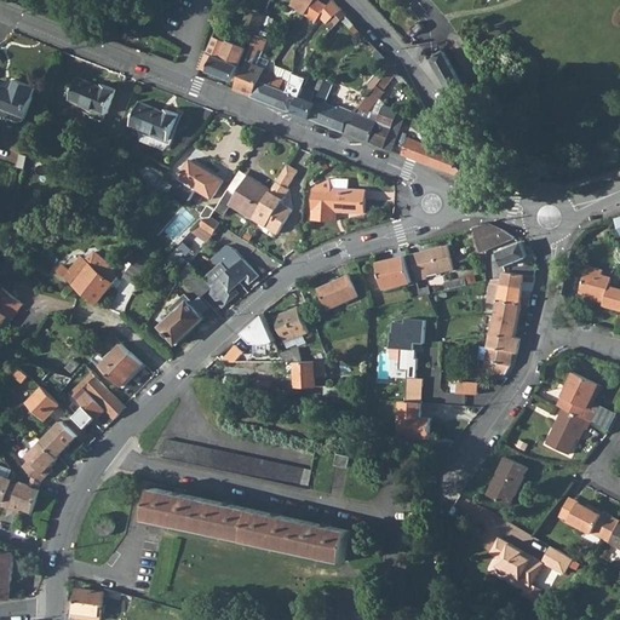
[(299,0),(294,9),(305,16),(315,0),(299,0)]
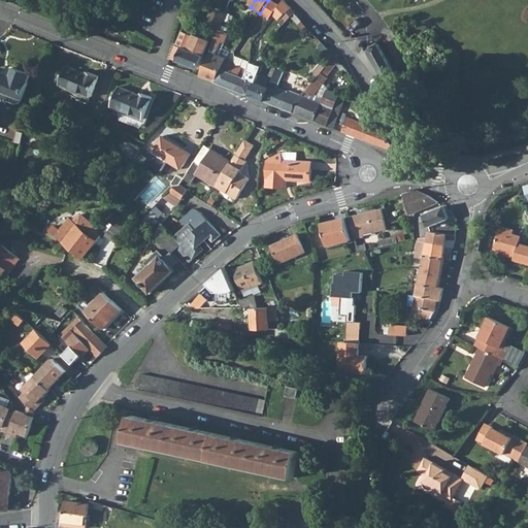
[(268,0),(260,13),(270,20),(273,14),(279,6),(269,0),(268,0)]
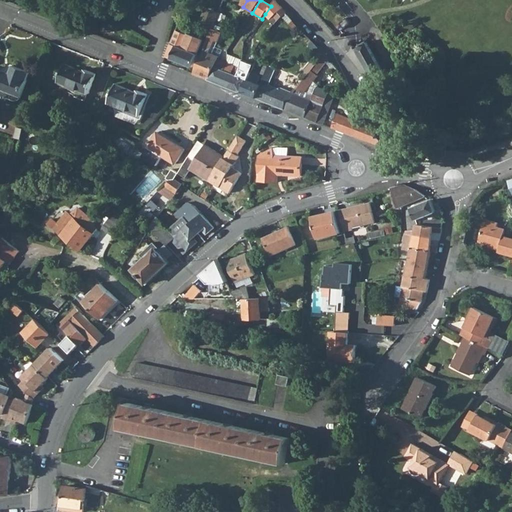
[(265,14),(270,21),(274,17),(283,8),(275,0),(274,0),(271,6),(265,14)]
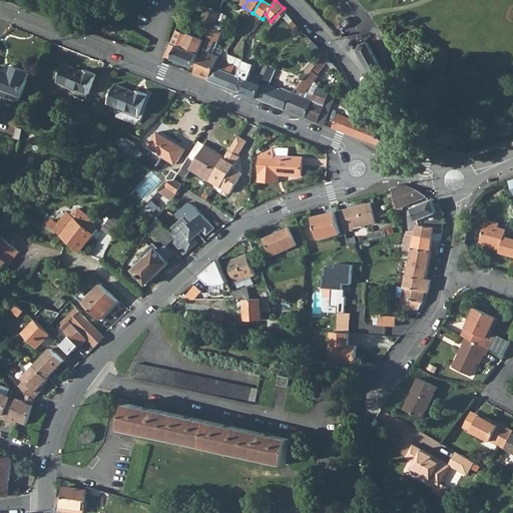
[(212,29),(214,24),(218,14),(205,8),(199,24),(212,29)]
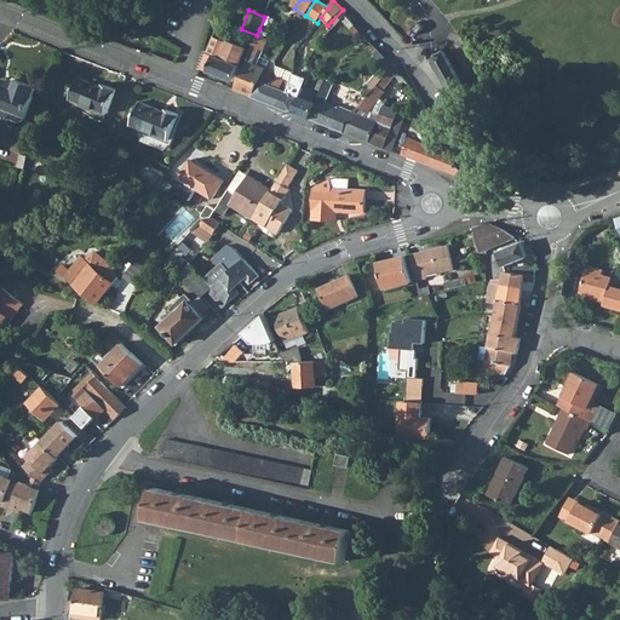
[(343,10),(332,21),(337,26),(348,16),(343,10)]
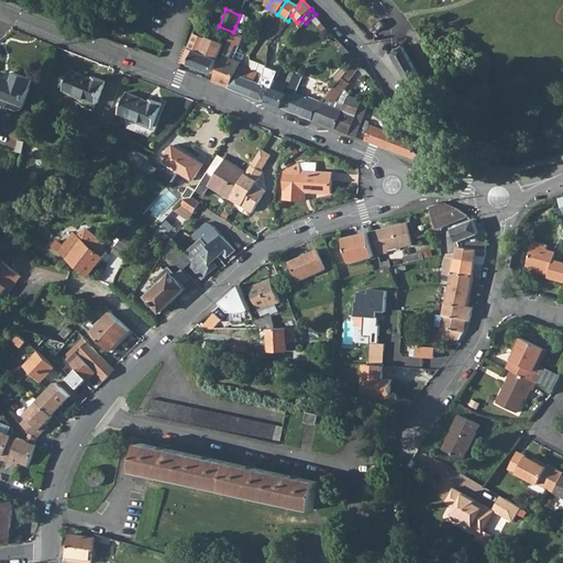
[(324,21),(319,28),(323,32),(330,26),(324,21)]
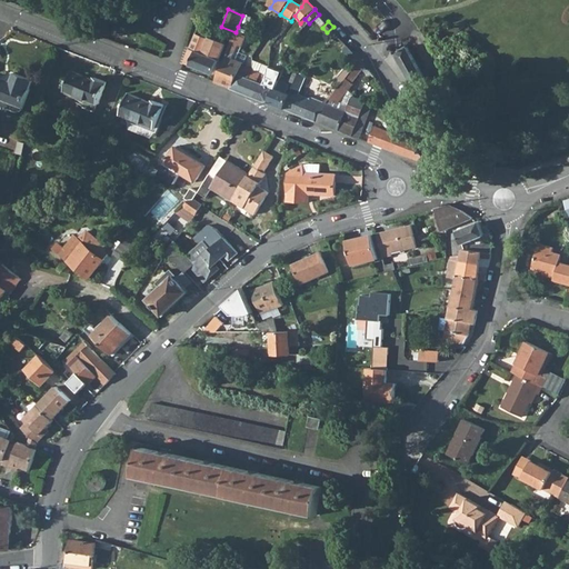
[(245,38),(241,37),(235,35),(216,82),(231,89),(237,77),(248,81),(253,71),(242,67),(235,63),(245,38)]
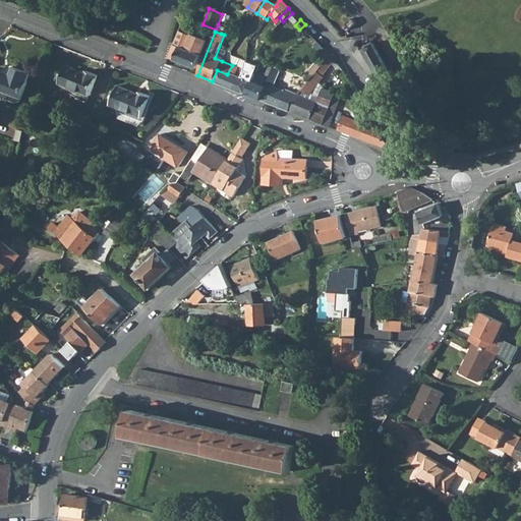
[(193,36),(190,43),(177,37),(173,46),(170,58),(196,68),(208,42),(193,36)]
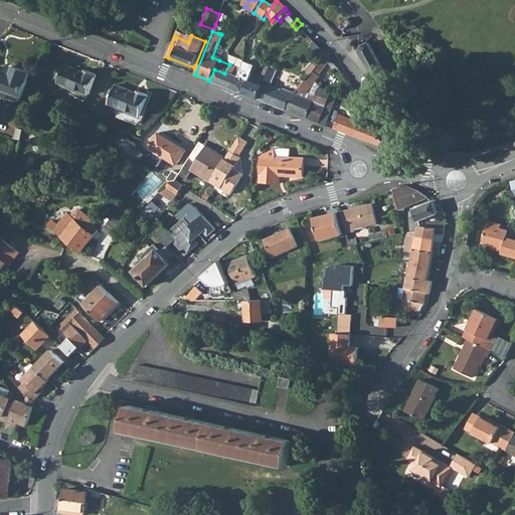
[(368,43),(368,42),(367,43),(356,50),(377,86),(389,78),(368,43)]
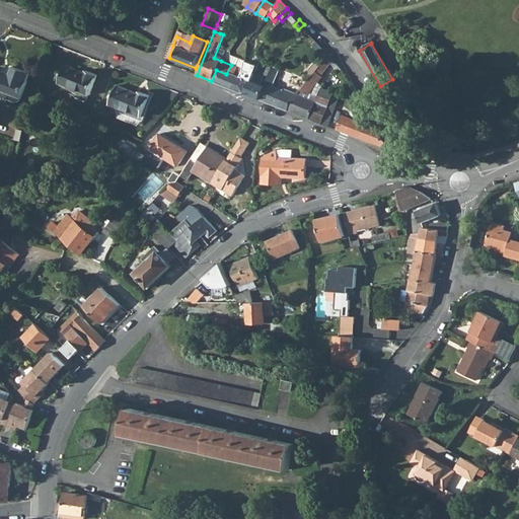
[(329,54),(297,96),(295,95),(289,110),(321,124),(334,93),(315,85),(317,82),(316,81),(334,59),(329,54)]
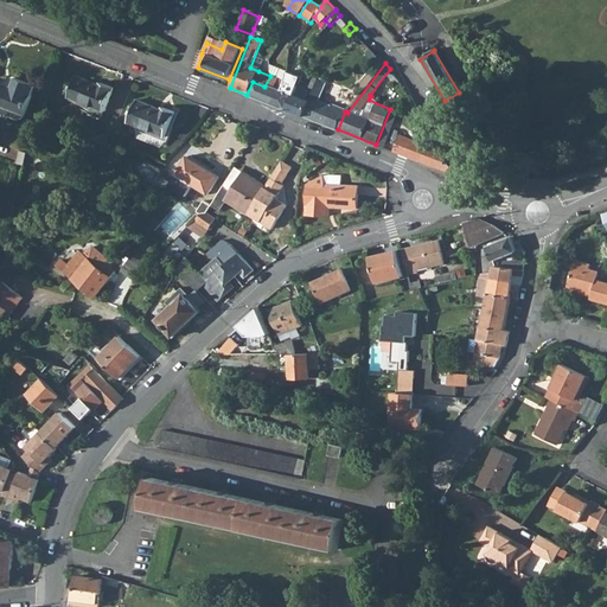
[(298,87),(304,90),(310,75),(304,71),(301,78),(298,87)]
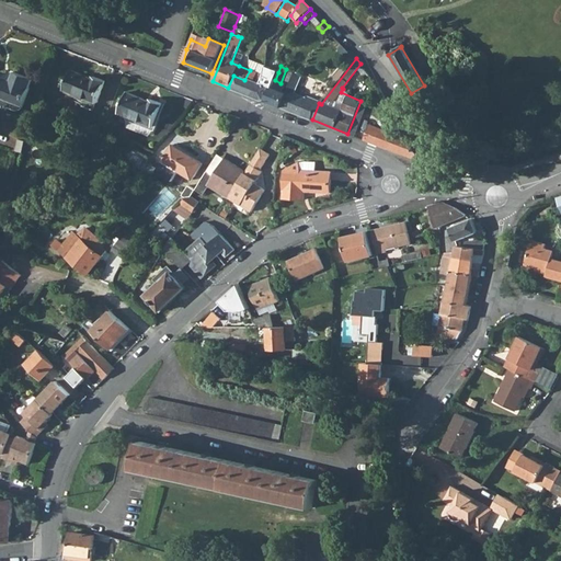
[(267,68),(264,76),(275,80),(278,72),(267,68)]
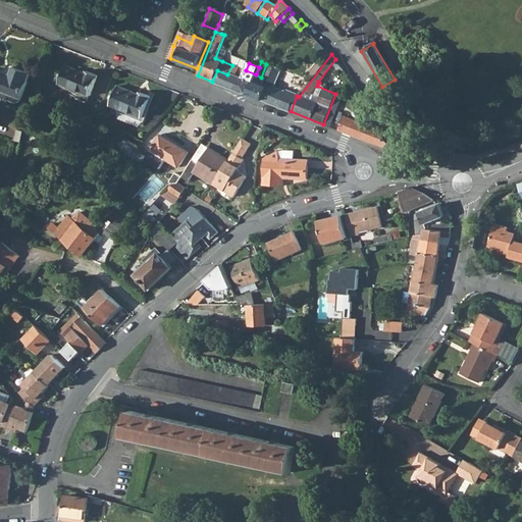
[(212,82),(238,91),(246,70),(232,65),(227,74),(217,70),(212,82)]
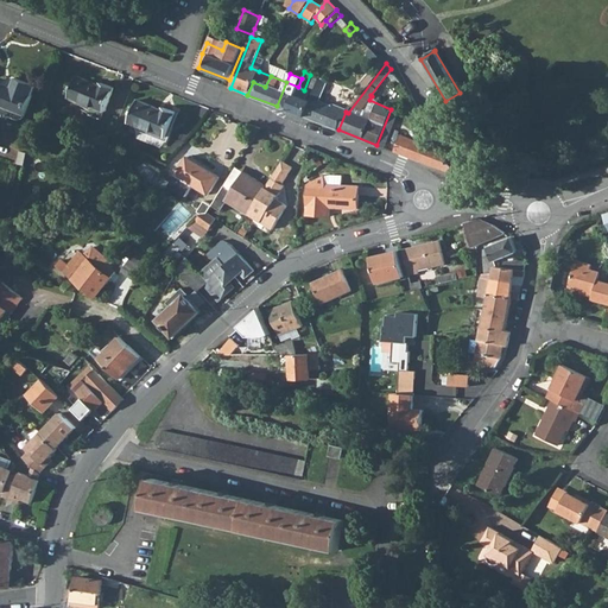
[(102,84),(101,87),(77,77),(70,99),(105,114),(114,89),(102,84)]
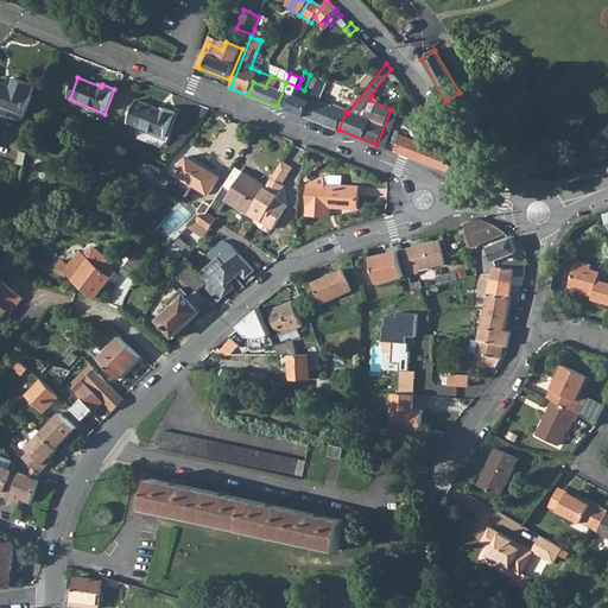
[(320,102),(327,82),(318,78),(317,82),(311,96),(312,96),(311,99),(304,116),(339,130),(346,112),(333,106),(331,108),(320,102)]
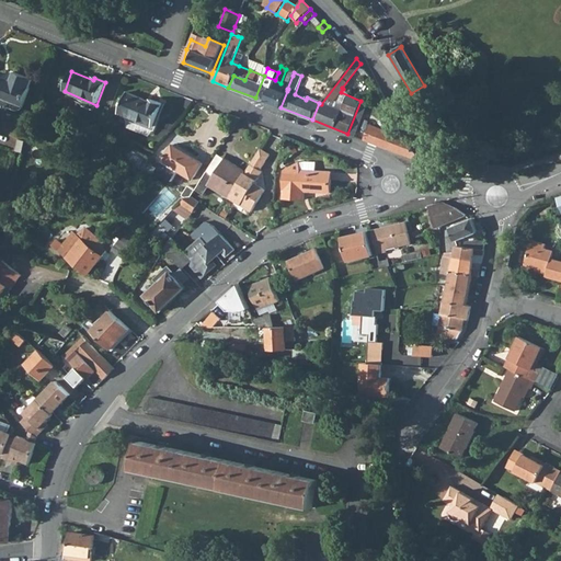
[(24,101),(32,80),(14,73),(10,81),(0,77),(0,98),(22,107),(24,101)]
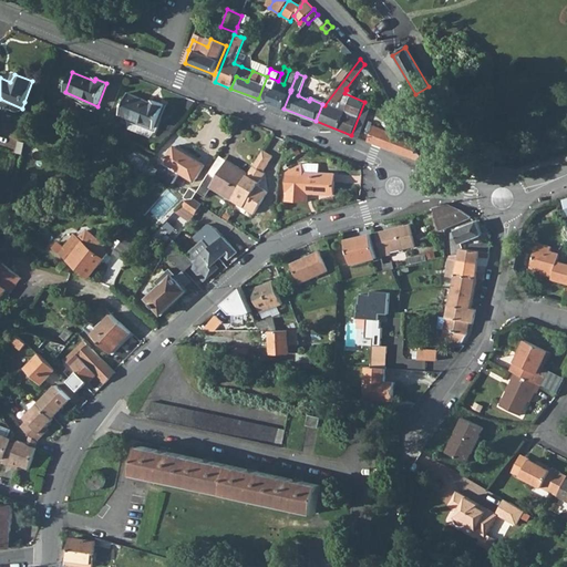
[(267,76),(258,99),(269,103),(278,81),(267,76)]
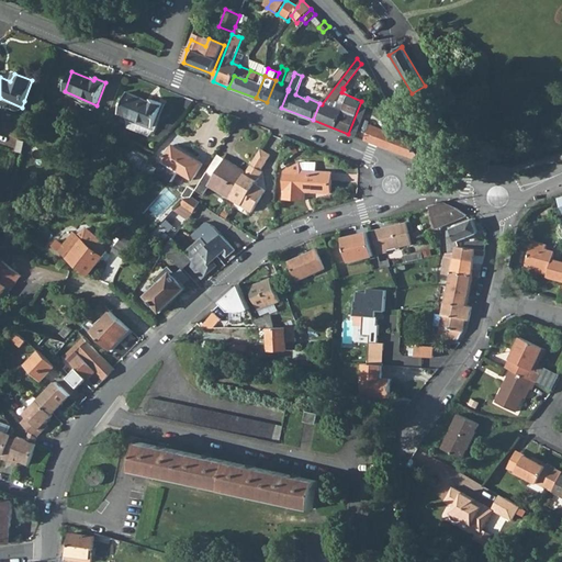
[(276,80),(267,102),(281,108),(288,91),(284,90),(285,87),(283,85),(281,83),(276,80)]
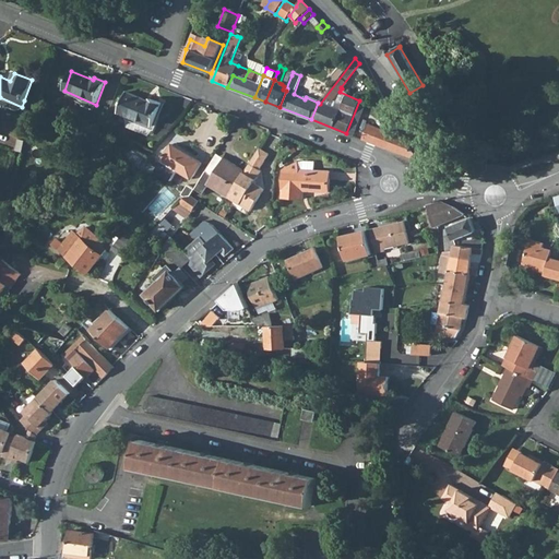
[(359,100),(346,133),(353,137),(366,104),(379,91),(376,84),(359,100)]
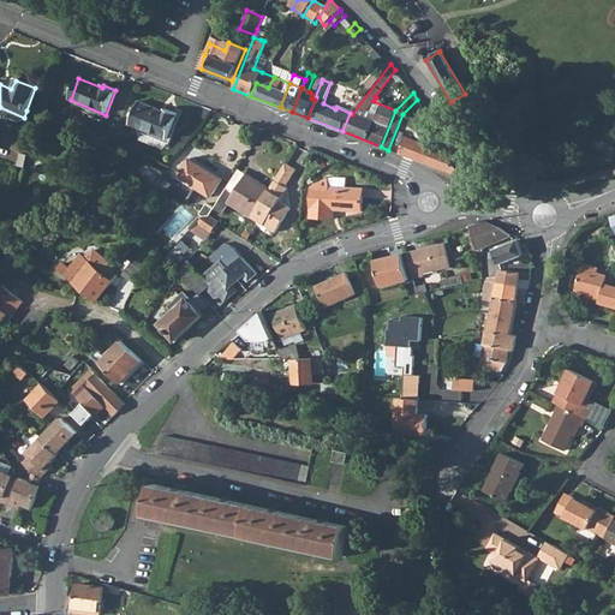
[(165,111),(163,113),(139,103),(130,127),(147,135),(167,143),(178,117),(165,111)]
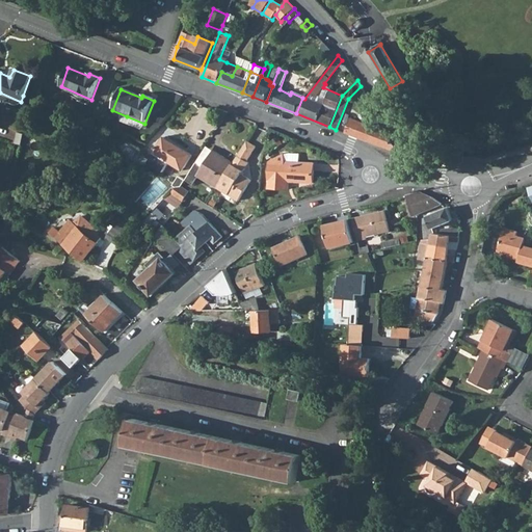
[(396,153),(400,147),(376,110),(369,127),(351,120),(345,133),(396,153)]
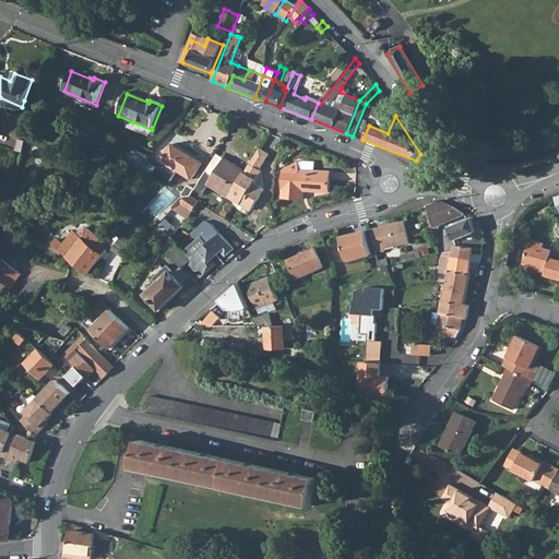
[(150,134),(152,130),(133,122),(131,127),(150,134)]
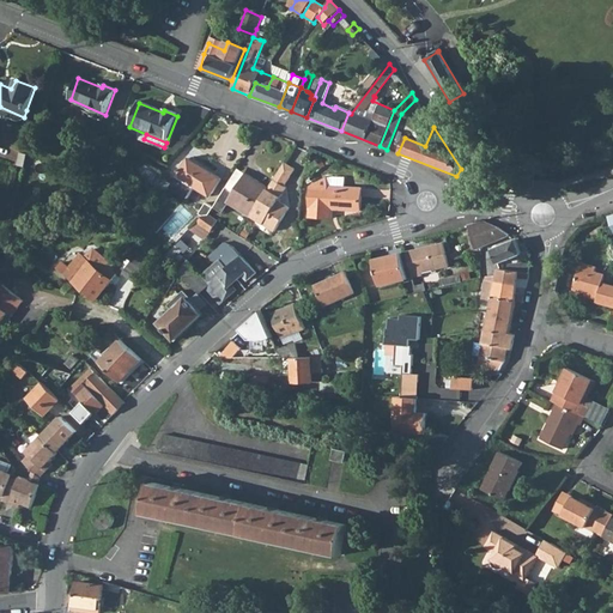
[(25,157),(17,155),(14,167),(23,169),(25,157)]
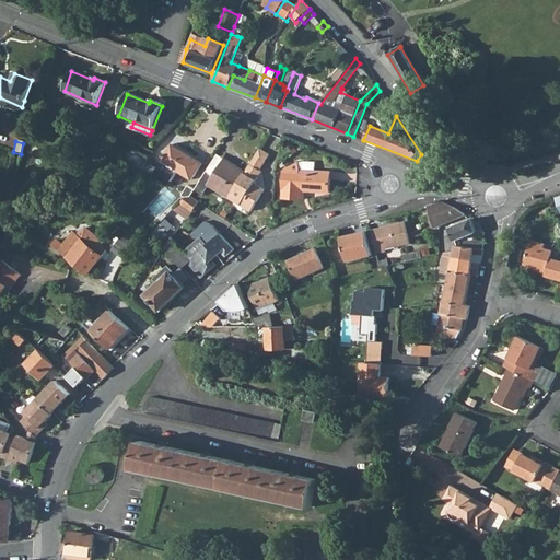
[(173,144),(163,161),(178,171),(191,179),(202,163),(173,144)]
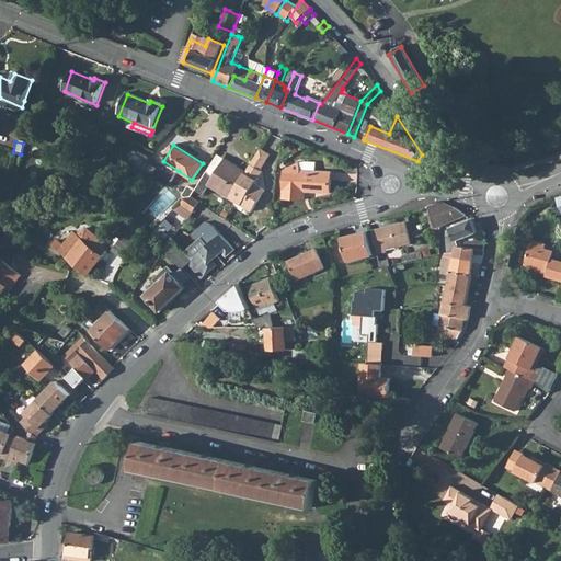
[(256,155),(266,161),(270,156),(260,149),(256,155)]
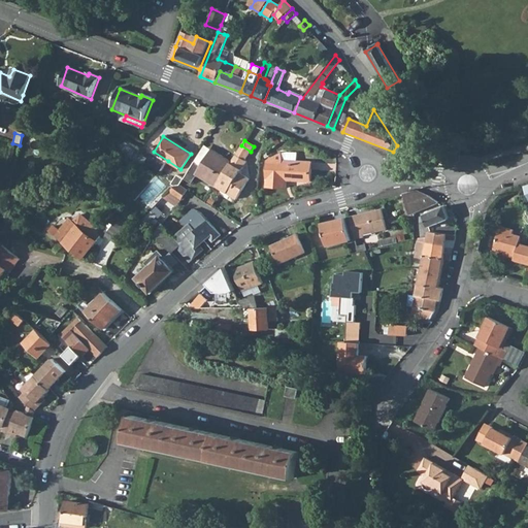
[(194,164),(200,168),(212,149),(205,144),(194,164)]
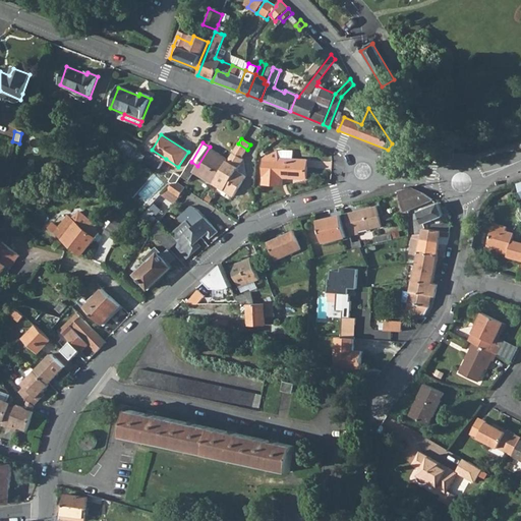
[(228,159),(213,183),(233,196),(246,176),(236,169),(243,159),(242,158),(247,150),(238,143),(228,159)]
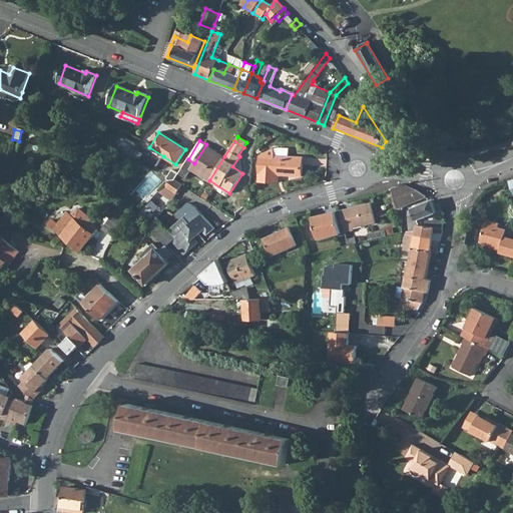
[(206,144),(194,163),(188,159),(178,175),(186,180),(192,169),(209,180),(224,156),(206,144)]
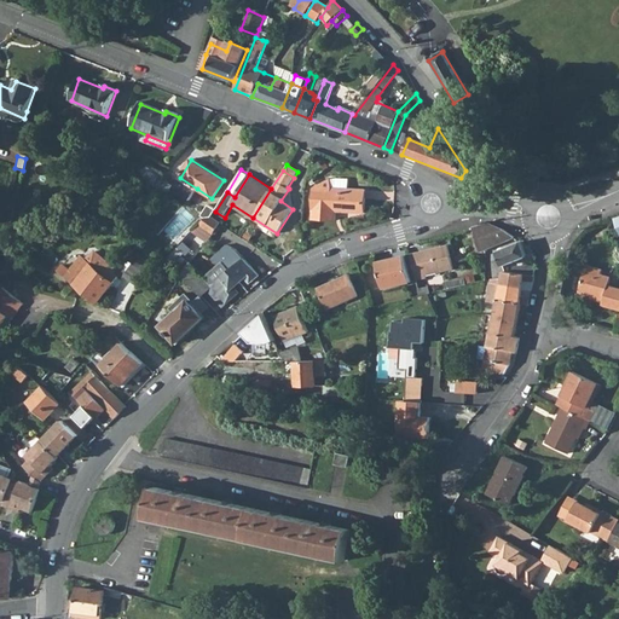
[(180,178),(172,192),(189,203),(197,189),(180,178)]
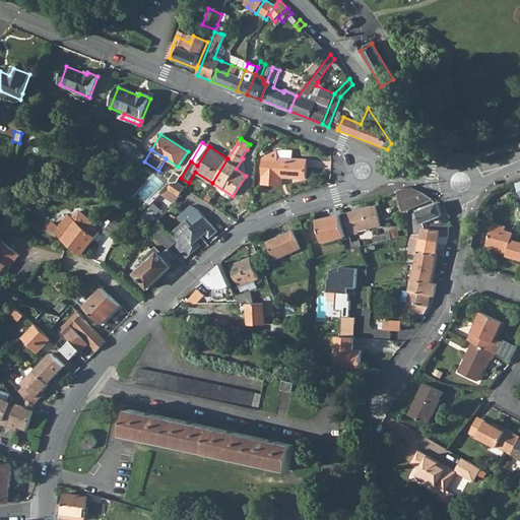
[(279,158),(275,150),(262,156),(261,184),(280,185),(281,178),(305,179),(305,159),(279,158)]
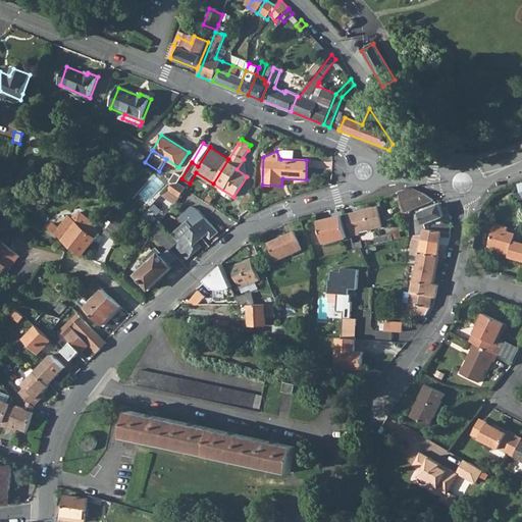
[(156,172),(138,194),(149,202),(166,180),(156,172)]
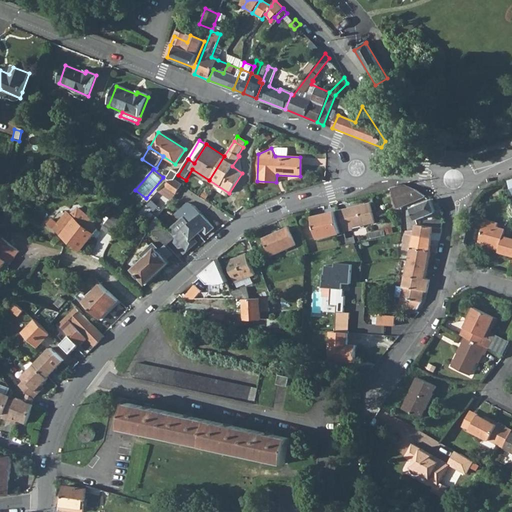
[(182,185),(183,185),(186,180),(178,175),(175,180),(182,185)]
